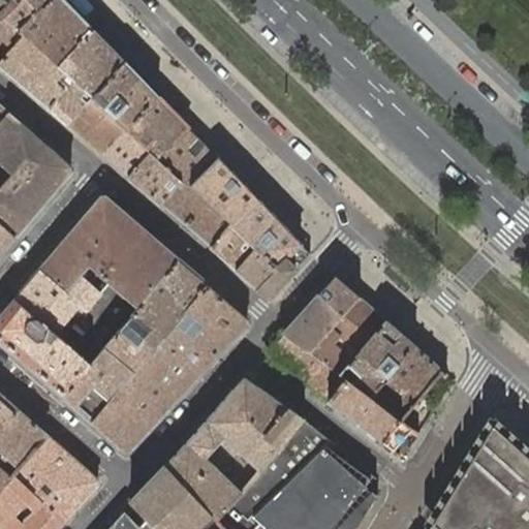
[(0,0),(0,64),(24,38),(18,33),(52,0),(0,0)]
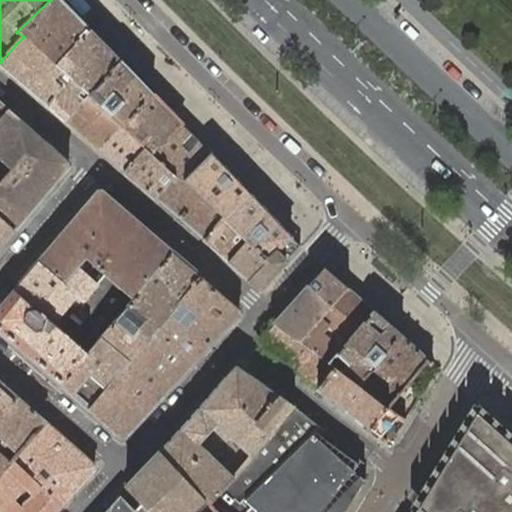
[(23,37),(0,62),(0,63),(49,106),(71,79),(57,67),(91,30),(61,0),(50,0),(17,32),(23,37)]
